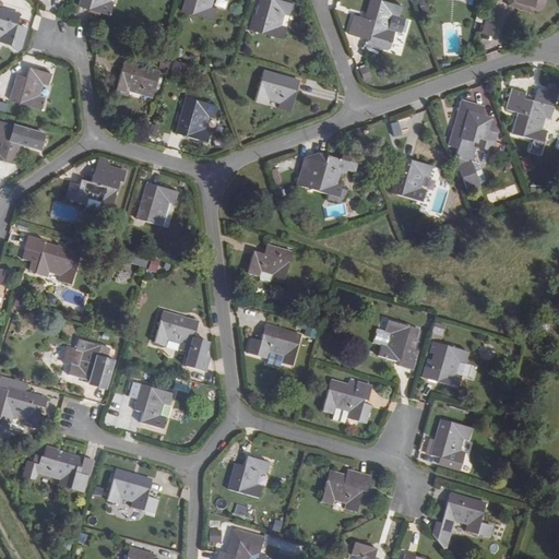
[(91,0),(88,10),(109,15),(113,4),(108,2),(108,0),(91,0)]
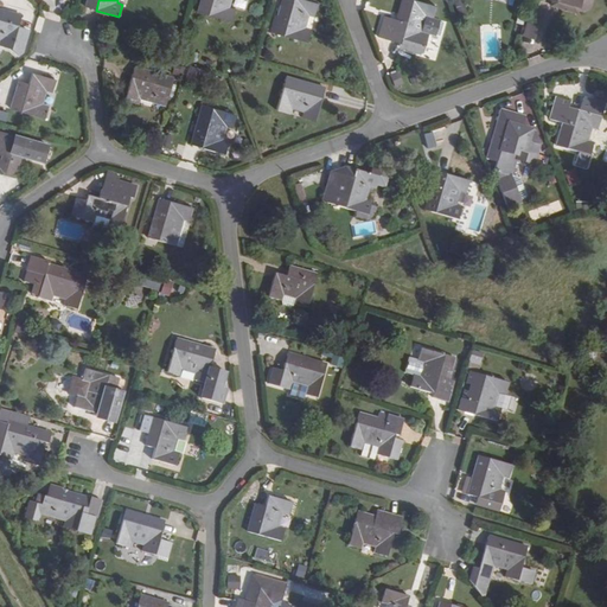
[(200,0),(197,13),(231,23),(234,11),(229,8),(230,0),(200,0)]
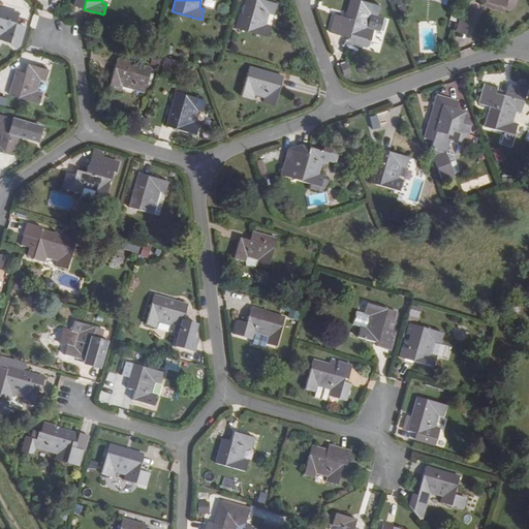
[(241,0),(240,4),(245,5),(238,29),(267,37),(270,26),(265,25),(268,13),(273,14),(276,3),(275,3),(274,0),(241,0)]
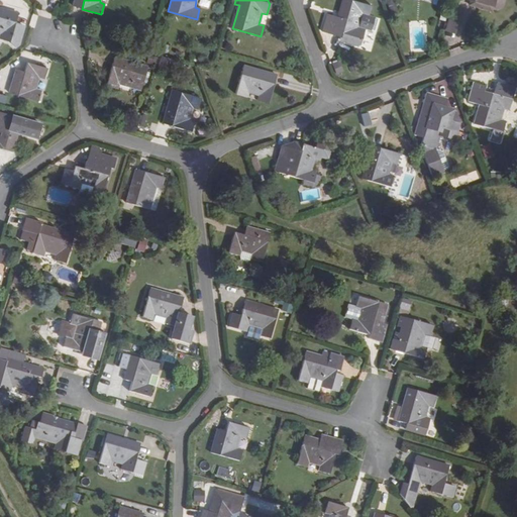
[(369,15),(371,6),(351,0),(341,0),(337,17),(327,14),(322,32),(340,37),(342,40),(357,45),(360,43),(362,40),(364,29),(369,31),(374,16),(369,15)]
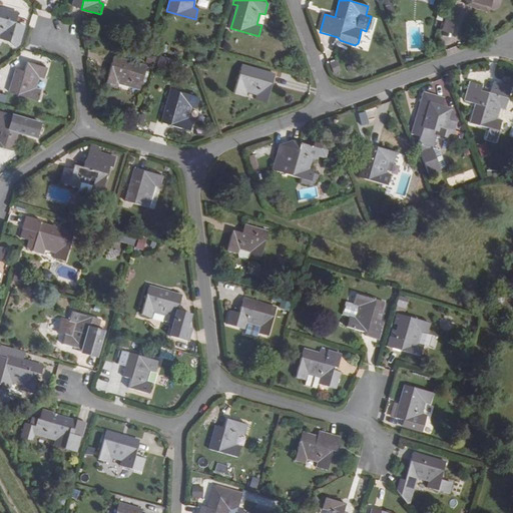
[(488,6),(467,0),(466,4),(487,11),(488,6)]
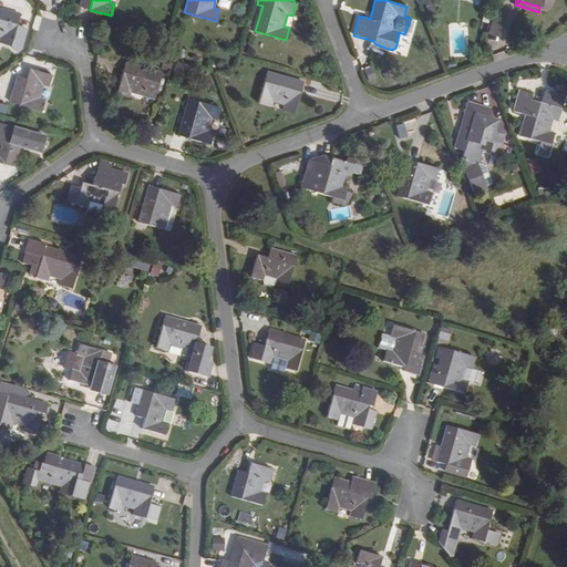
[(0,37),(1,38),(0,40),(0,41),(21,49),(27,30),(17,26),(20,16),(0,9),(0,37)]
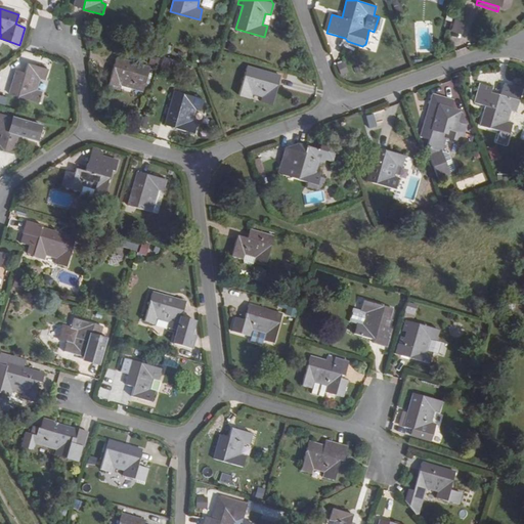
[(451,30),(462,33),(465,20),(454,17),(451,30)]
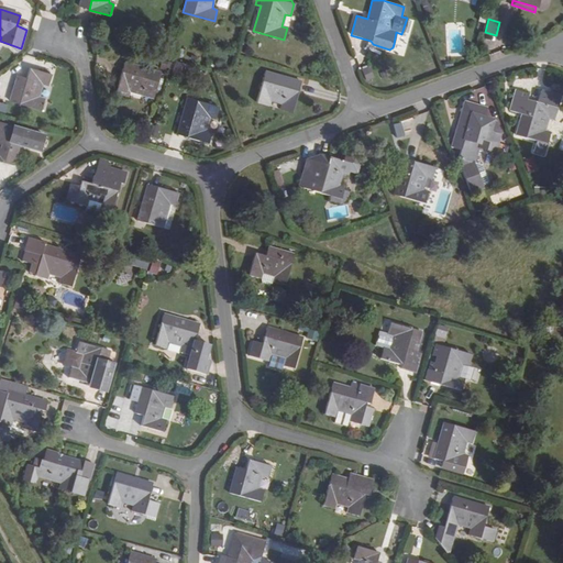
[(401,34),(396,32),(394,44),(398,45),(403,43),(405,39),(401,34)]
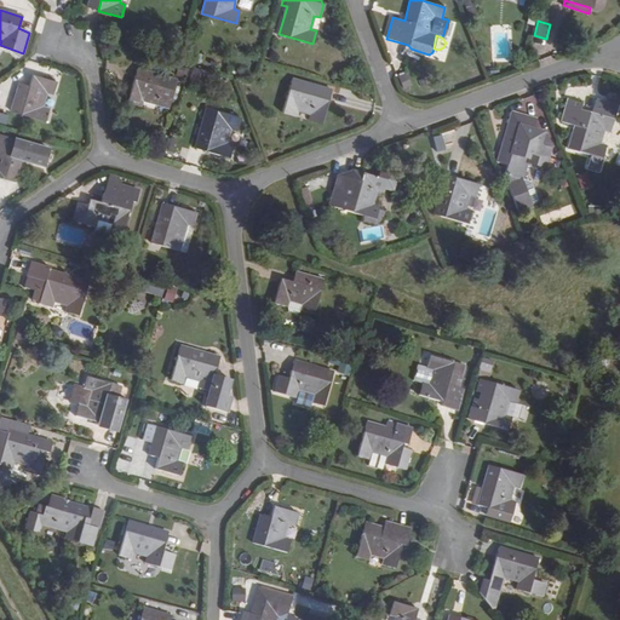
[(128,102),(141,107),(142,101),(170,108),(174,91),(159,86),(161,76),(138,69),(128,102)]
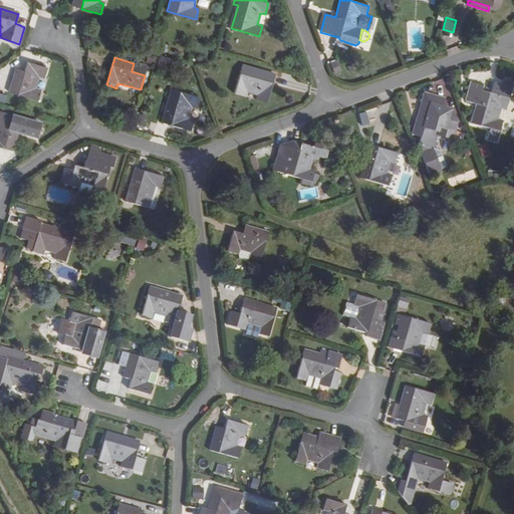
[(168,70),(171,61),(160,58),(158,67),(168,70)]
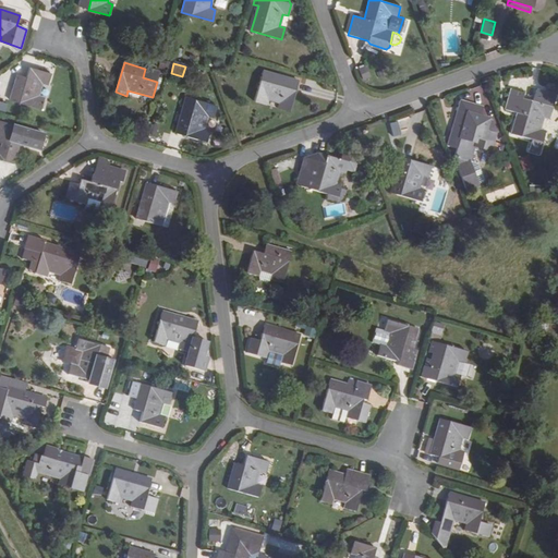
[(359,69),(364,81),(372,77),(366,65),(359,69)]
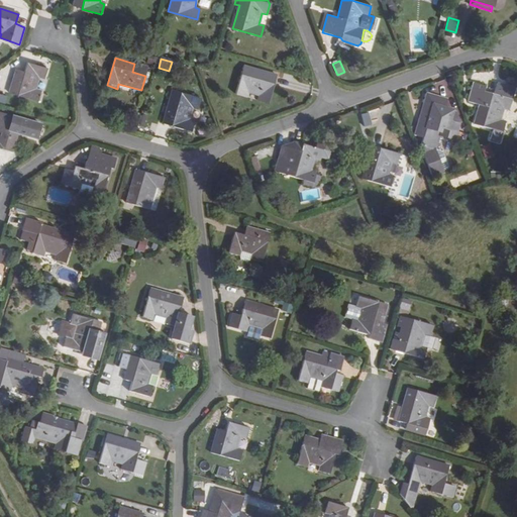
[(28,63),(25,73),(16,71),(9,93),(36,101),(39,91),(35,90),(38,78),(42,79),(46,68),(28,63)]
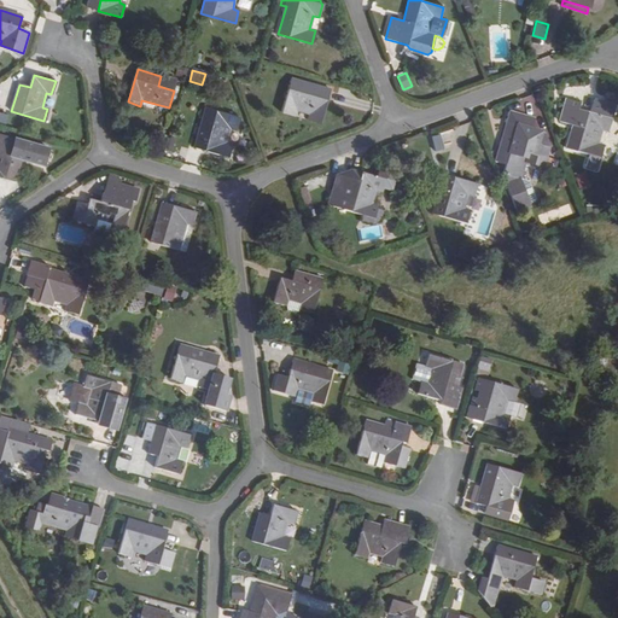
[(321,123),(330,91),(291,79),(281,112),(295,115),(296,110),(310,114),(308,120),(321,123)]
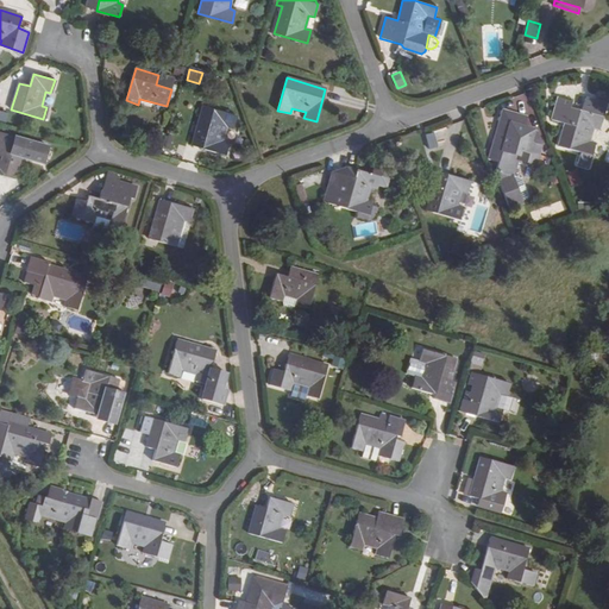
[(598,130),(606,105),(584,99),(581,111),(570,107),(570,102),(557,98),(551,119),(565,124),(558,146),(581,154),(577,164),(588,168),(591,157),(594,144),(589,142),(592,129),(598,130)]
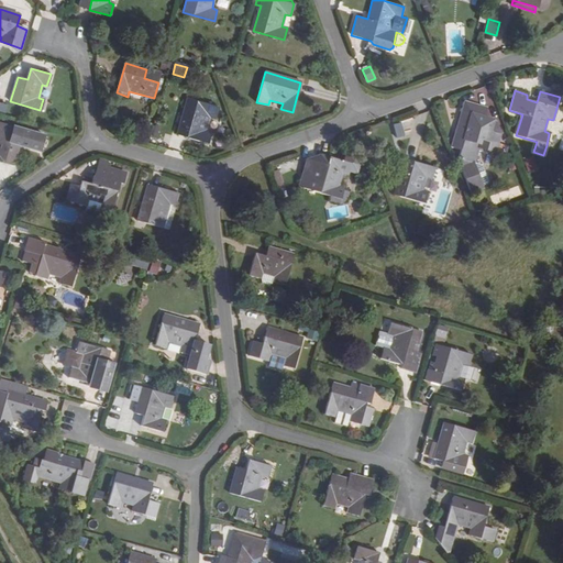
[(214,119),(218,107),(187,99),(177,134),(208,143),(211,131),(206,130),(209,118),(214,119)]
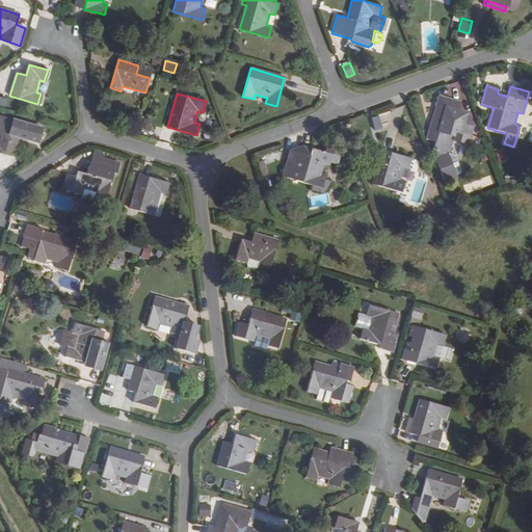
[(458,111),(460,103),(439,97),(427,139),(434,141),(432,151),(435,152),(433,157),(444,184),(452,181),(446,161),(447,155),(452,139),(454,132),(470,137),(473,128),(471,127),(462,125),(466,114),(458,111)]
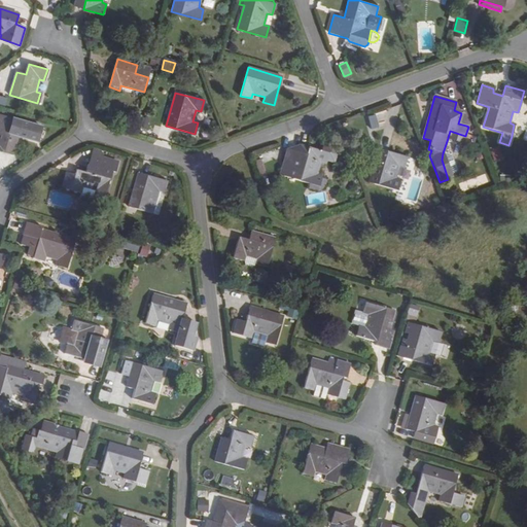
[(464,114),(461,113),(458,124),(466,126),(467,123),(464,114)]
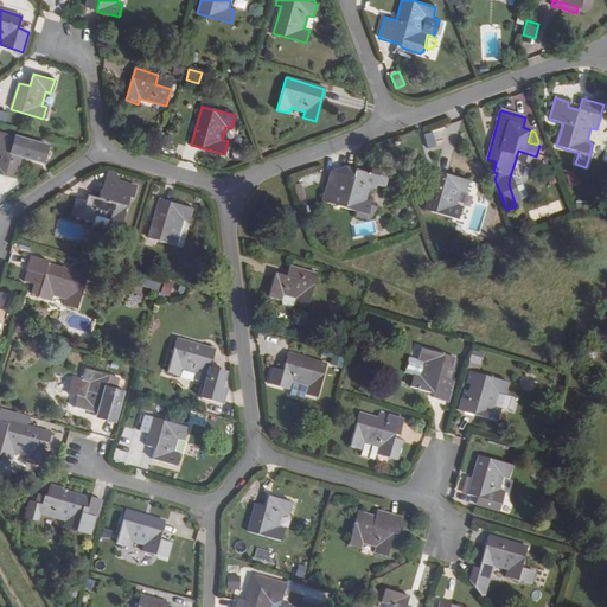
[(425,133),(427,148),(436,147),(434,132),(425,133)]
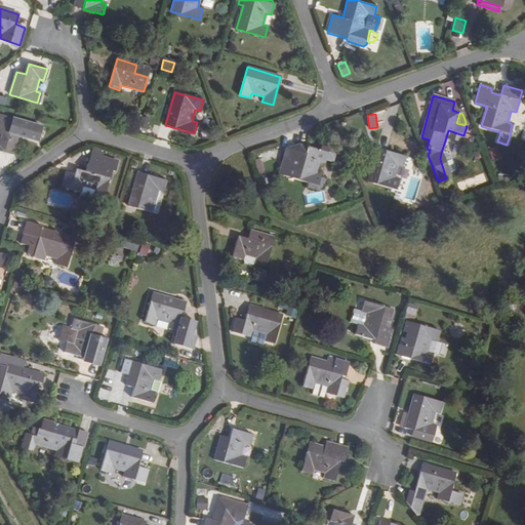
[(0,152),(9,155),(16,135),(35,140),(39,129),(0,115),(0,152)]
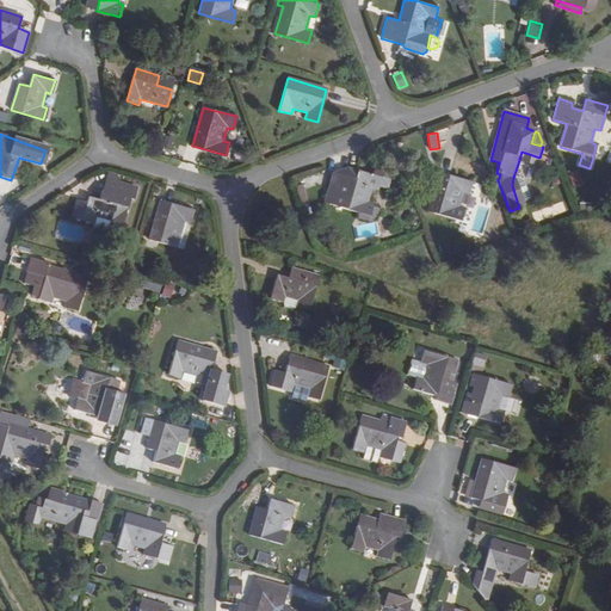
[(537,166),(539,158),(522,152),(519,160),(537,166)]
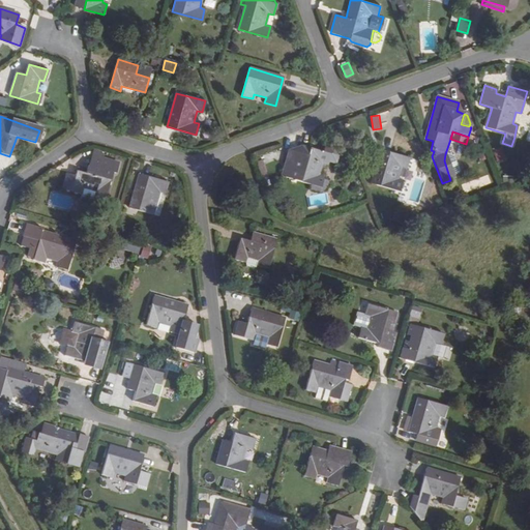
[(321,152),(302,146),(300,154),(294,152),(293,156),(288,154),(282,177),(320,187),(323,177),(319,176),(323,164),(327,166),(329,154),(336,156),(339,147),(334,139),(325,136),(321,152)]
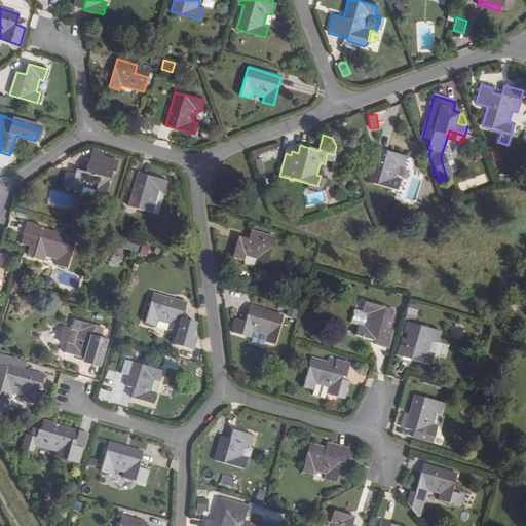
[(498,147),(489,150),(493,160),(502,157),(498,147)]
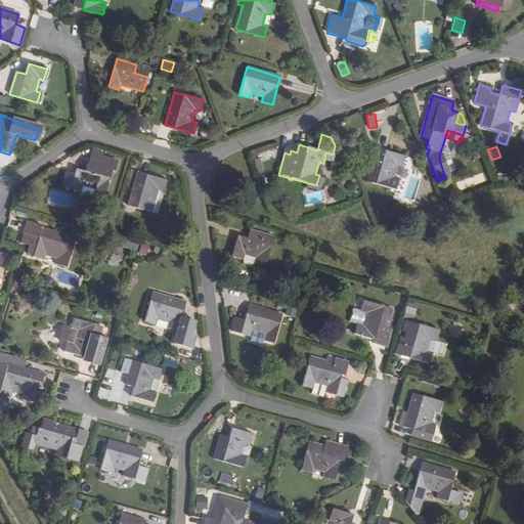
[(401,168),(404,157),(377,148),(366,182),(395,189),(398,180),(393,178),(396,166),(401,168)]
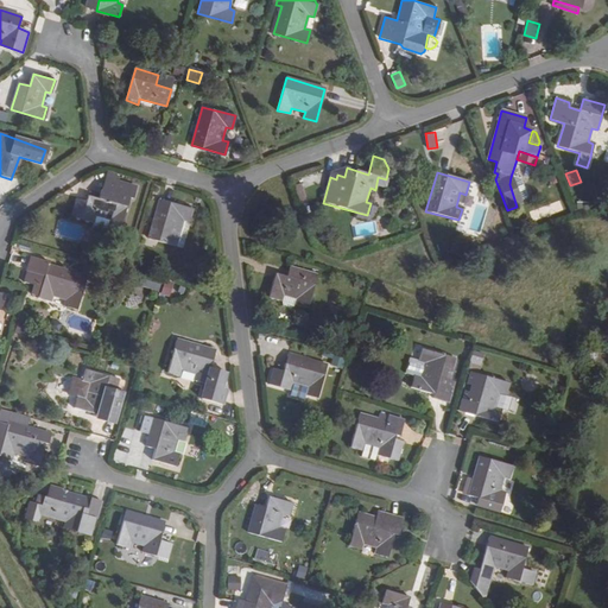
[(118,176),(107,173),(102,190),(112,192),(115,182),(118,176)]
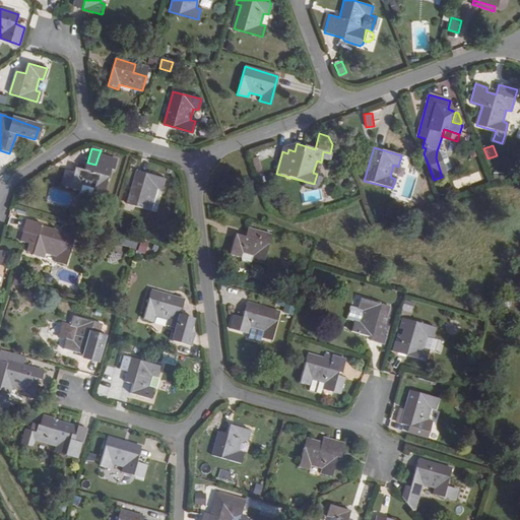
[(87,163),(84,172),(75,169),(73,174),(66,172),(62,185),(80,190),(81,185),(93,189),(91,194),(103,196),(111,169),(114,170),(116,161),(99,155),(95,165),(87,163)]
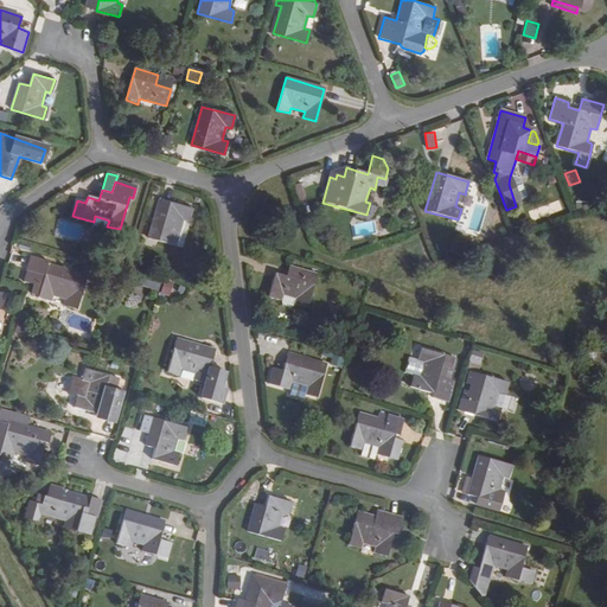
[(301,205),(308,203),(300,184),(294,186),(301,205)]
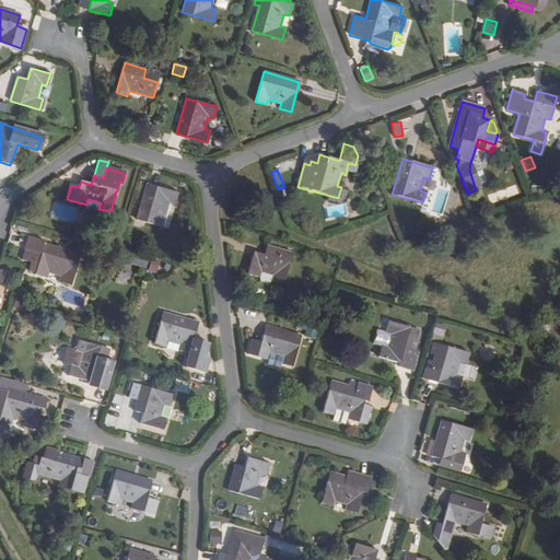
[(174,205),(177,194),(147,186),(137,219),(162,226),(168,202),(174,205)]
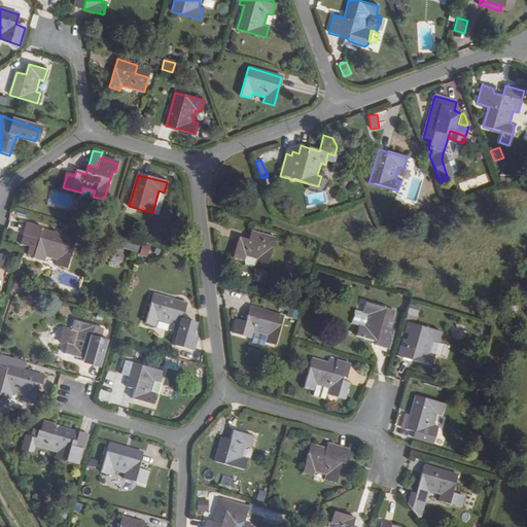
[(79,198),(92,202),(93,197),(95,191),(82,187),(81,192),(79,198)]
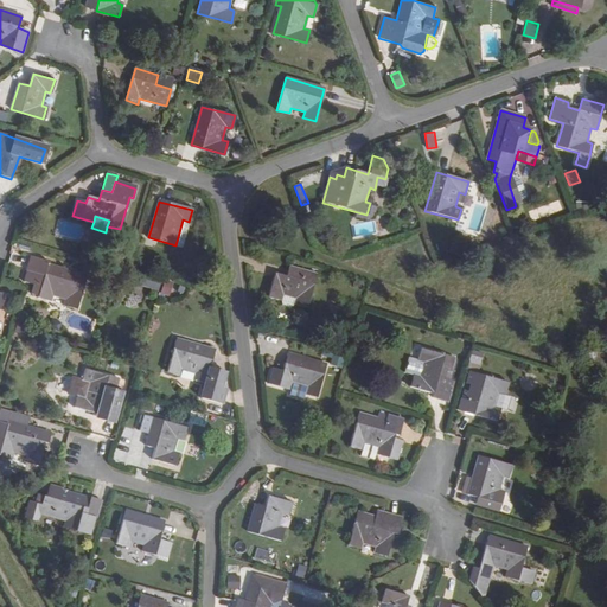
[(77,308),(87,276),(48,264),(48,262),(31,257),(26,269),(27,270),(25,281),(34,285),(32,294),(38,295),(38,296),(51,300),(52,295),(65,300),(64,305),(77,308)]
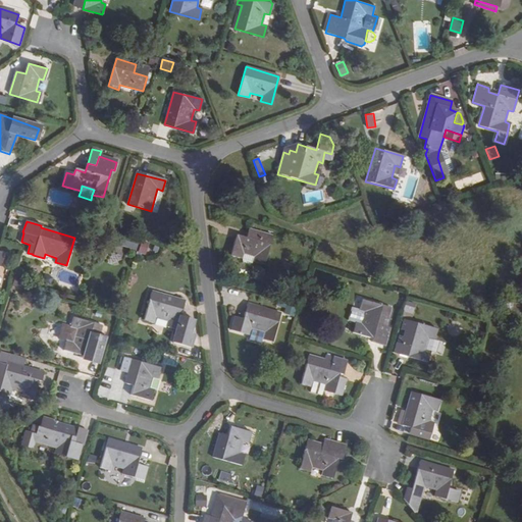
[(254,261),(264,264),(273,238),(271,237),(271,236),(249,228),(246,240),(236,237),(231,254),(242,258),(244,253),(255,257),(254,261)]
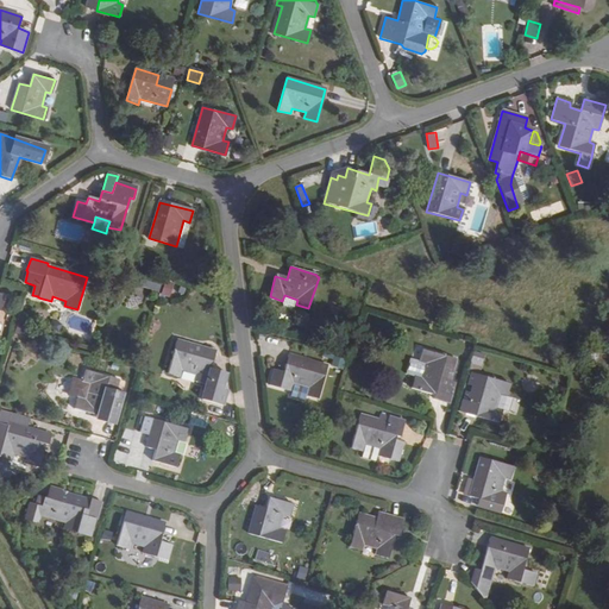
[(156,292),(157,284),(143,280),(140,288),(156,292)]
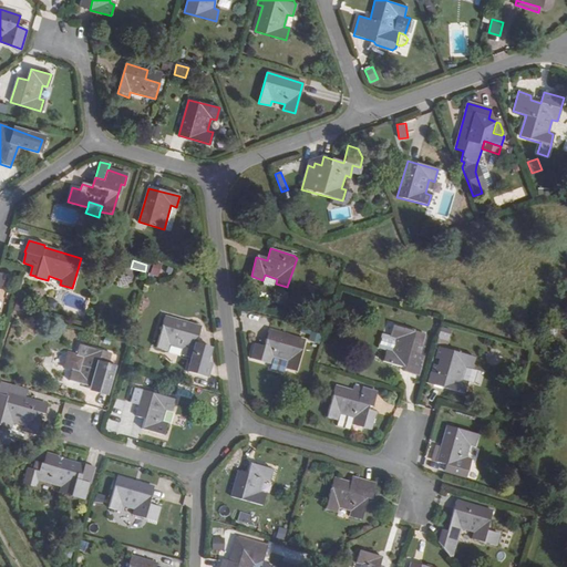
[(158,277),(162,264),(154,263),(150,275),(158,277)]
